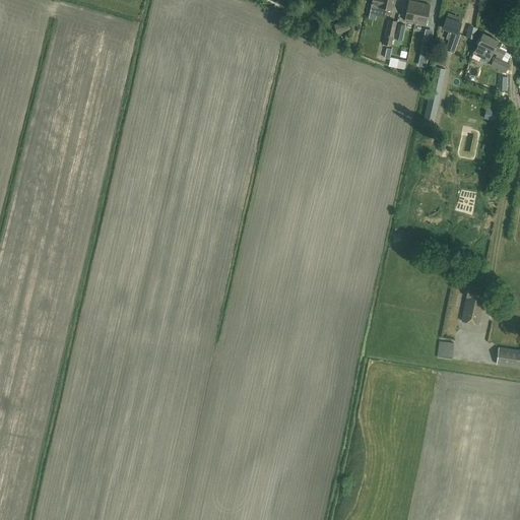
[(395,0),(372,0),(372,4),(378,5),(378,6),(388,8),(386,13),(391,15),(393,9),(395,0)]
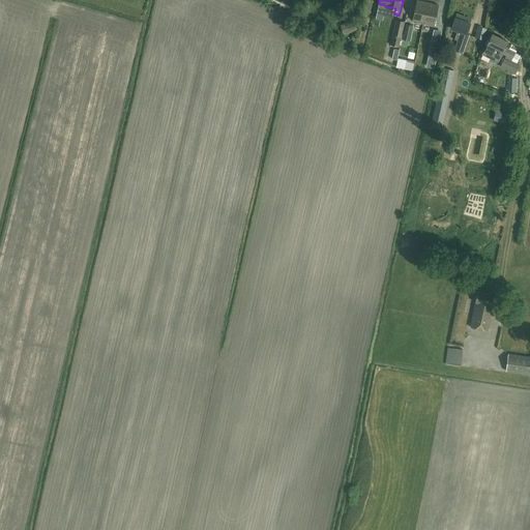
[(423,23),(428,3),(416,0),(412,21),(423,23)]
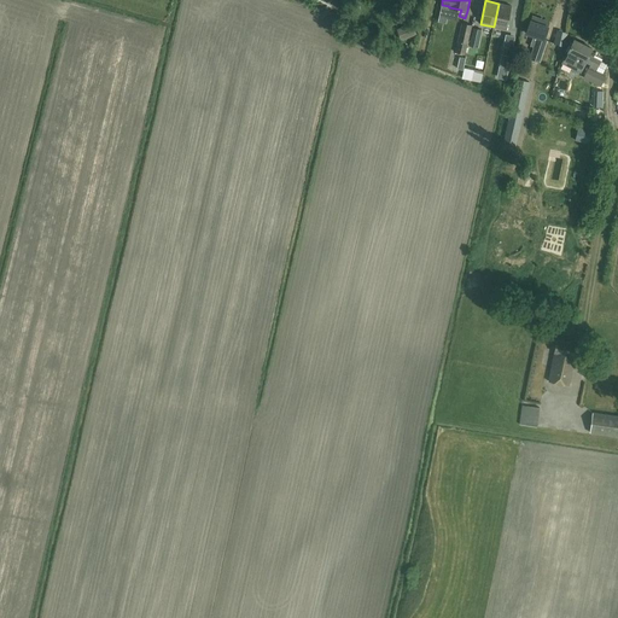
[(499,4),(494,27),(506,30),(506,29),(508,30),(506,41),(511,41),(514,21),(508,19),(512,6),(499,4)]
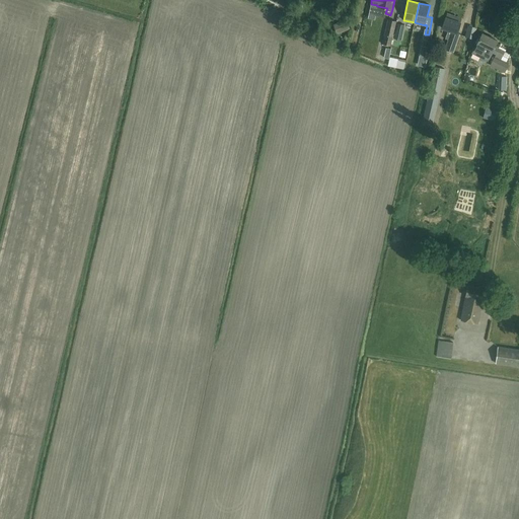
[(460,22),(445,17),(442,27),(448,30),(446,36),(449,38),(445,50),(452,52),(459,33),(456,32),(460,22)]
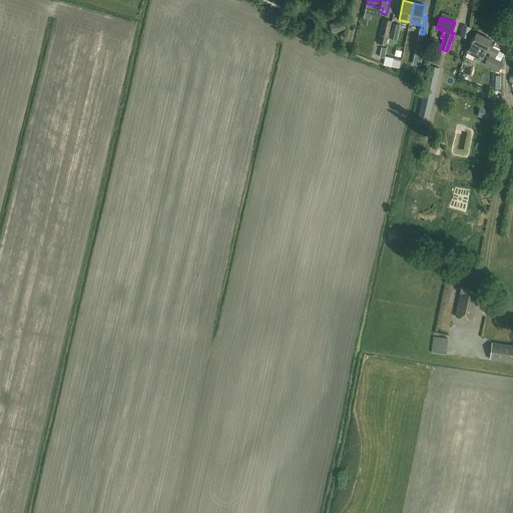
[(333,34),(346,28),(342,19),(329,24),(333,34)]
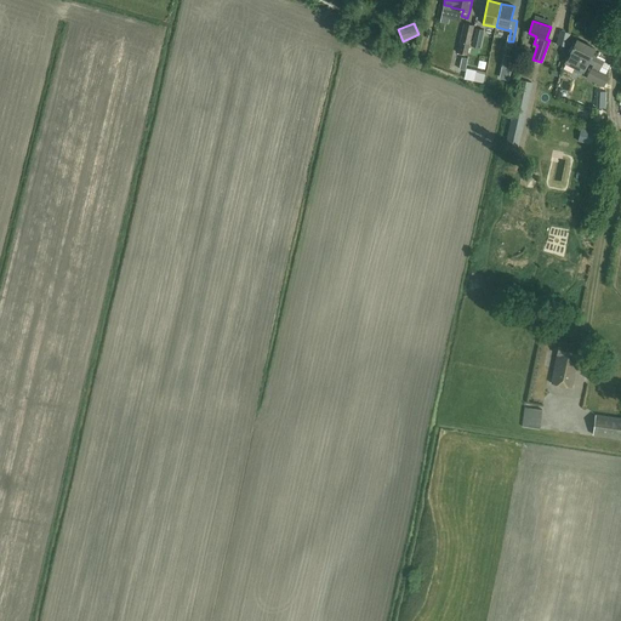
[(463,23),(460,43),(457,53),(462,53),(460,69),(465,70),(468,55),(467,55),(468,51),(469,45),(474,26),(463,23)]
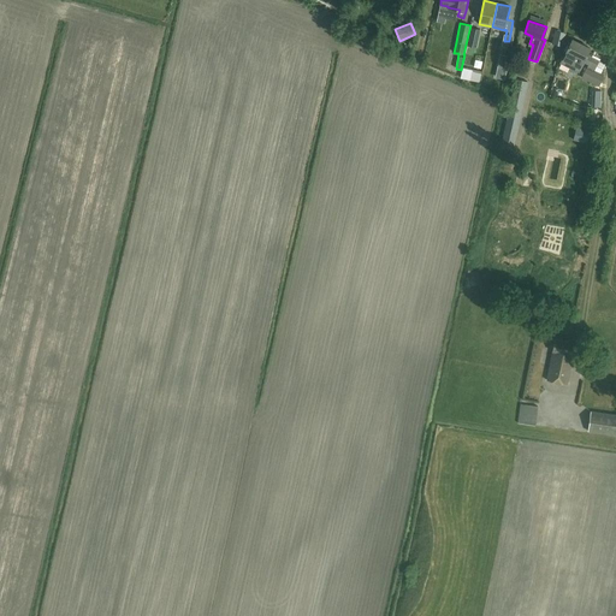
[(468,46),(475,47),(480,30),(472,28),(468,46)]
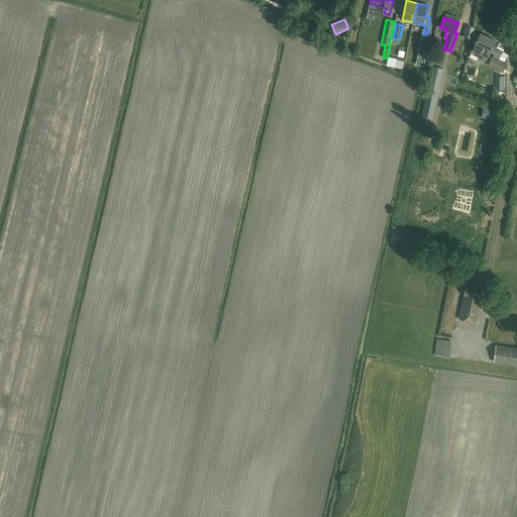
[(494,54),(492,58),(490,62),(501,67),(502,66),(497,64),(503,52),(493,46),(495,41),(480,33),(470,53),(486,61),(490,52),(494,54)]
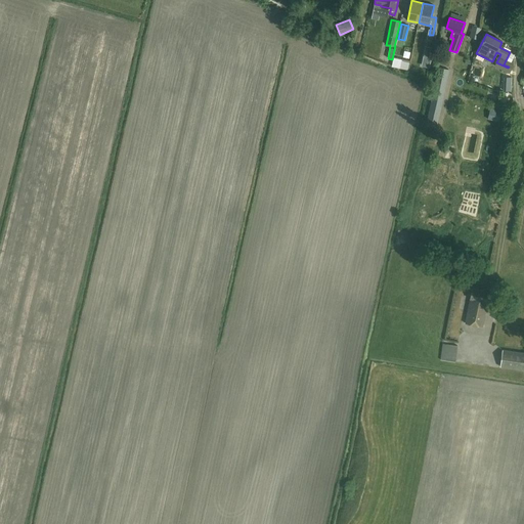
[(393,58),(391,67),(407,70),(409,61),(393,58)]
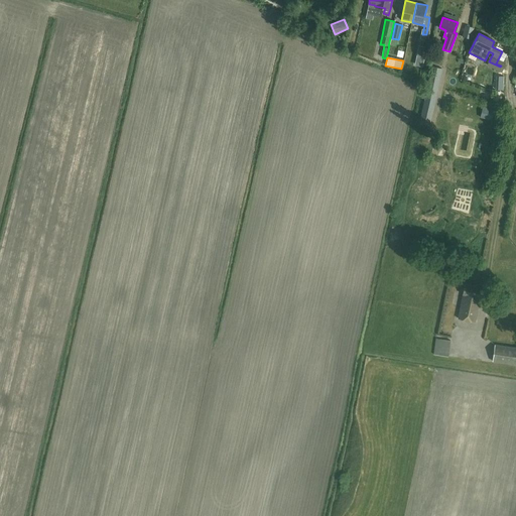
[(483,91),(481,98),(490,101),(492,94),(483,91)]
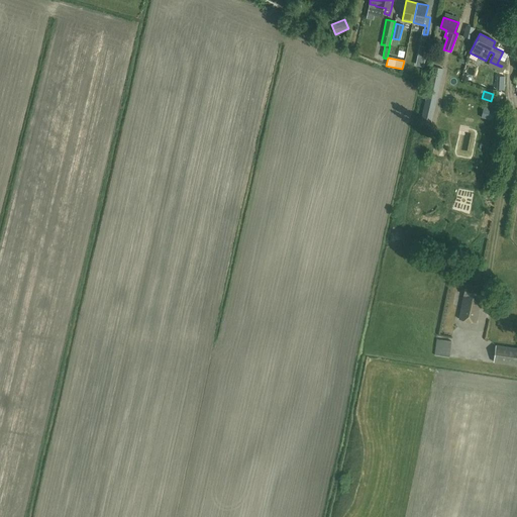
[(484,118),(495,120),(497,108),(487,106),(484,118)]
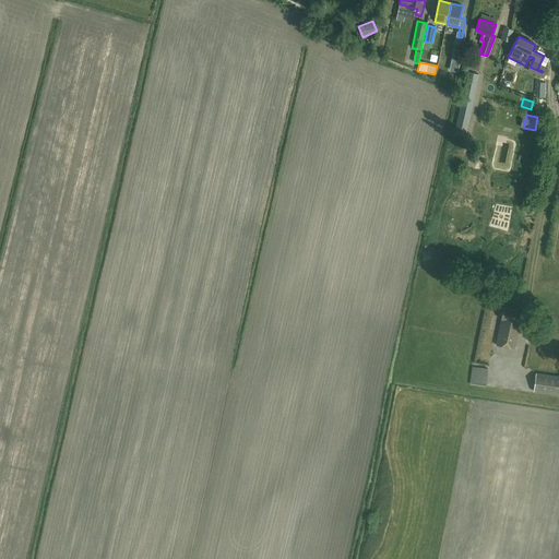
[(520,323),(523,311),(503,308),(501,319),(496,345),(514,348),(520,323)]
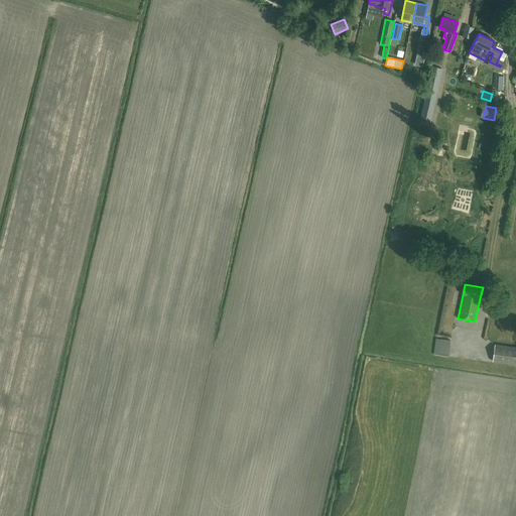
[(448,356),(450,341),(435,339),(433,355),(448,356)]
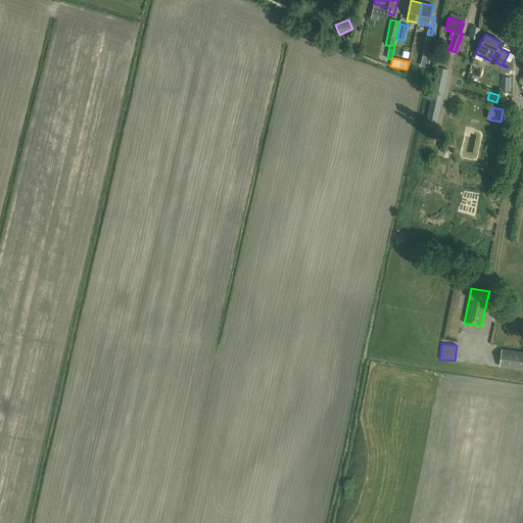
[(522,369),(522,352),(501,349),(498,366),(522,369)]
